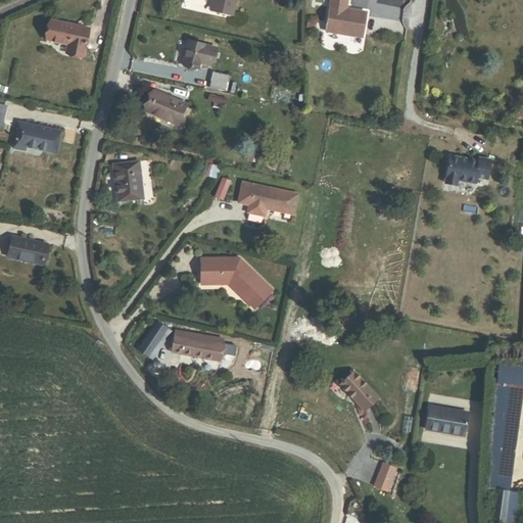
[(239,21),(243,0),(217,0),(214,15),(239,21)]
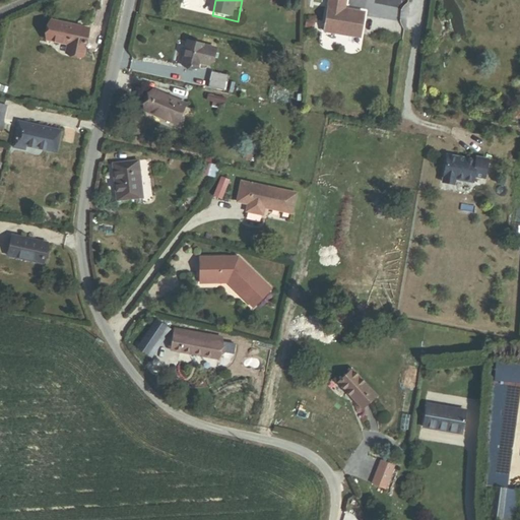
[(344,9),(345,0),(328,0),(324,33),(360,38),(364,12),(344,9)]
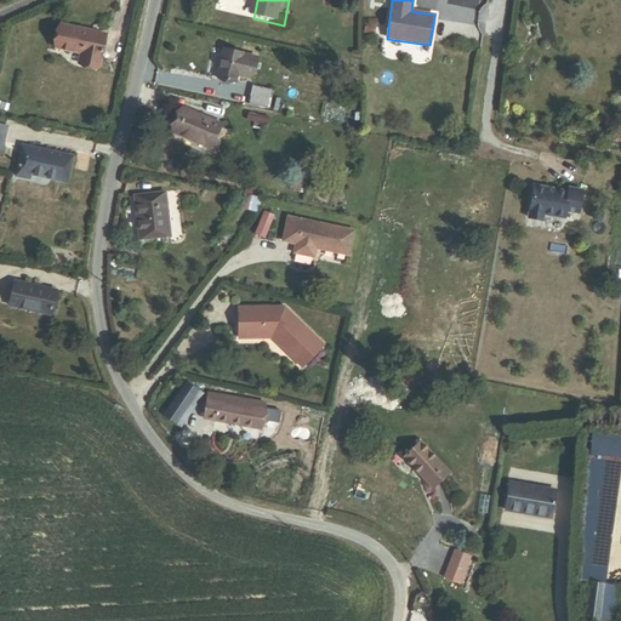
[(98,67),(106,34),(61,24),(56,47),(80,53),(78,62),(98,67)]
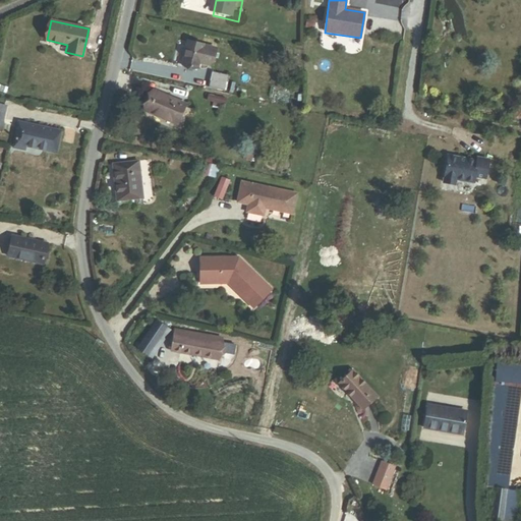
[(218,67),(221,52),(190,46),(185,70),(200,72),(201,69),(212,72),(218,67)]
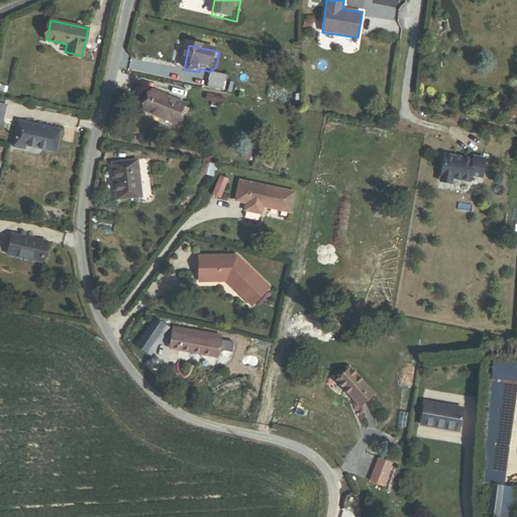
[(226,95),(229,79),(214,76),(210,92),(226,95)]
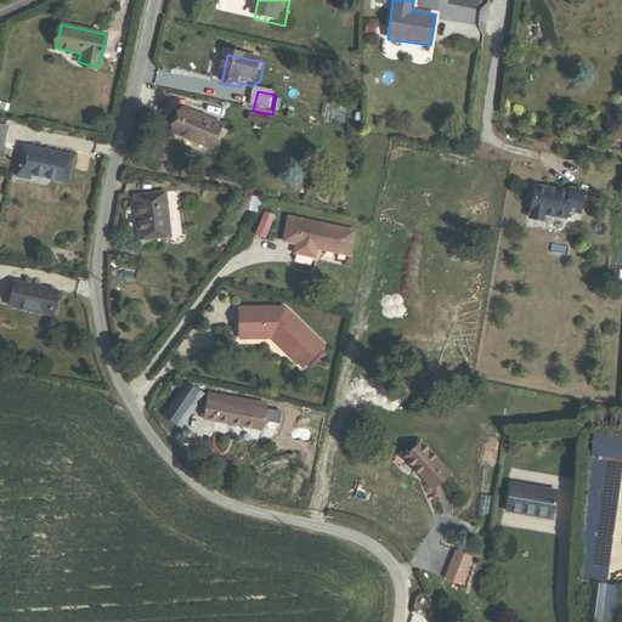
[(177,131),(218,150),(230,122),(190,103),(177,131)]
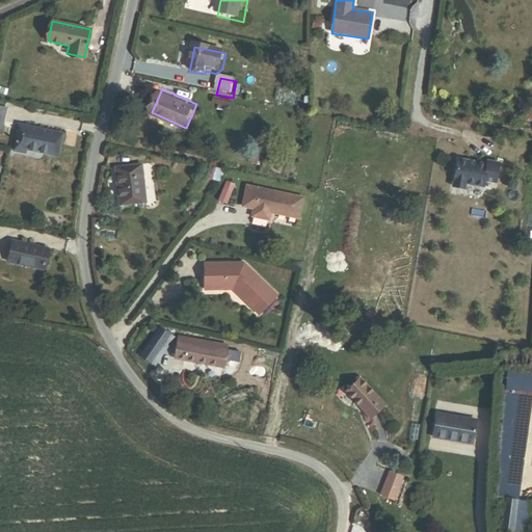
[(0,134),(4,135),(9,111),(0,108),(0,134)]
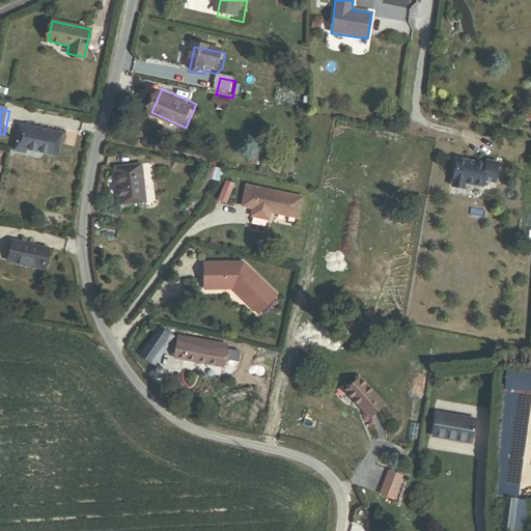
[(30,151),(61,157),(65,135),(20,127),(16,152),(29,155),(30,151)]
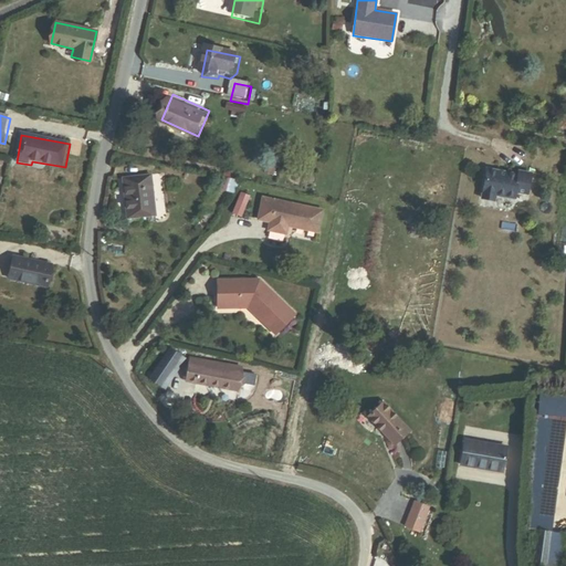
[(527,195),(531,174),(519,171),(517,175),(486,169),(481,198),(494,200),(495,196),(514,199),(515,192),(527,195)]
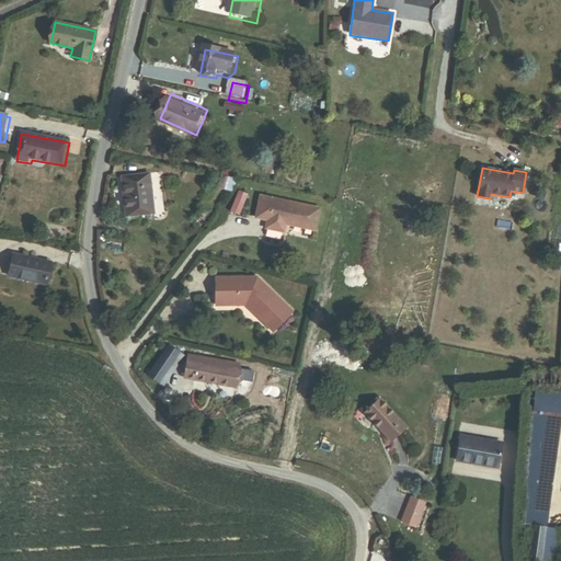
[(146,216),(160,214),(153,173),(125,178),(133,226),(147,224),(146,216)]
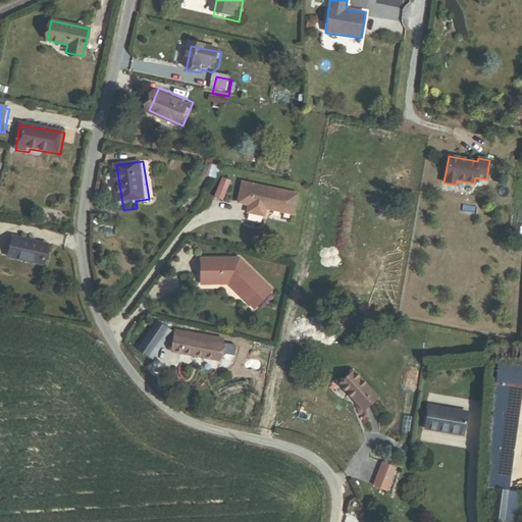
[(293,215),(298,194),(242,181),(238,203),(249,205),(247,212),(264,216),(265,209),(293,215)]
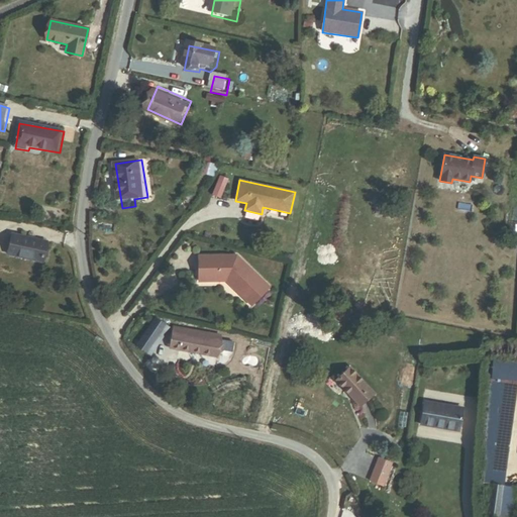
[(10,254),(45,261),(49,238),(14,232),(10,254)]
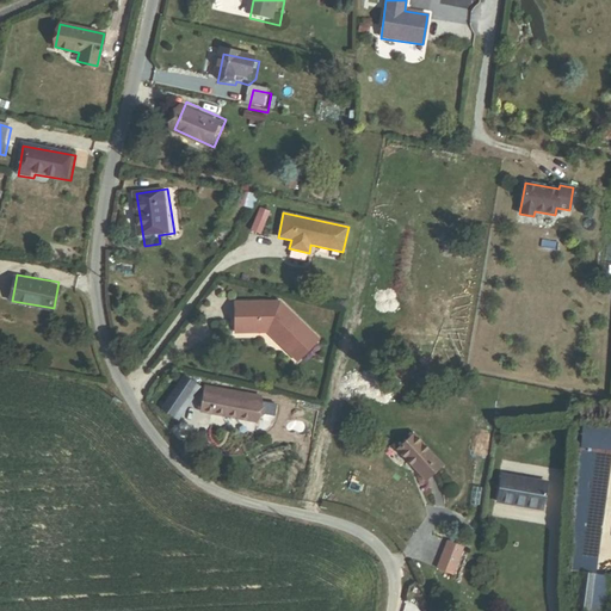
[(318,339),(279,302),(234,302),(234,333),(267,333),(275,327),(291,344),(285,350),(296,360),(318,339)]
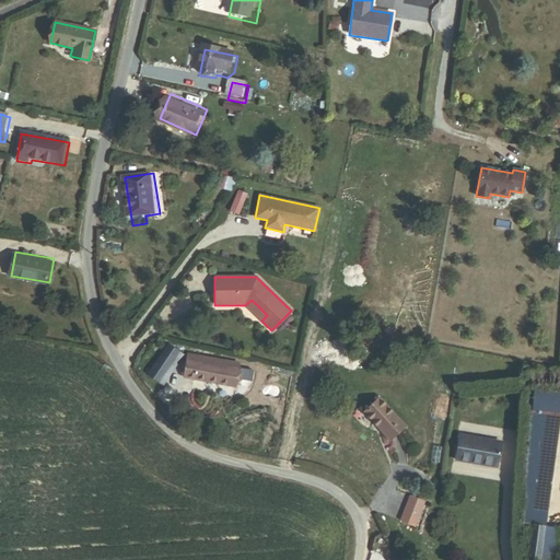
[(267,315),(252,300),(245,305),(261,321),(267,315)]
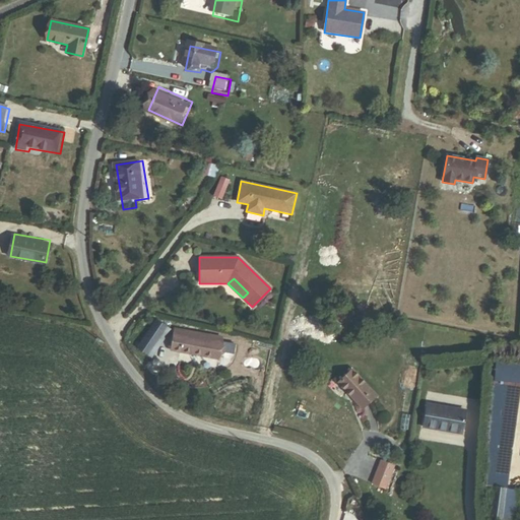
[(135,348),(147,356),(167,328),(153,320),(135,348)]
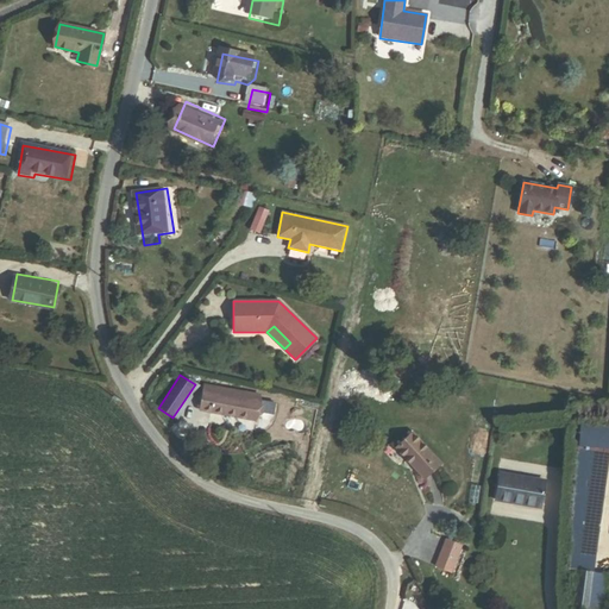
[(252,420),(256,395),(205,387),(200,412),(252,420)]
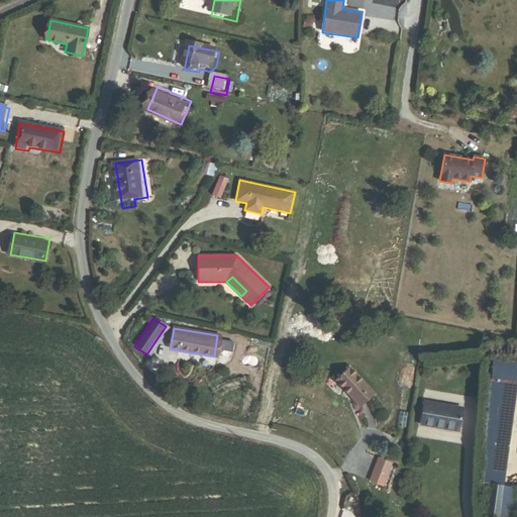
[(501,516),(506,488),(504,488),(516,388),(516,357),(495,355),(487,418),(484,483),(487,484),(486,489),(490,490),(486,516),(501,516)]
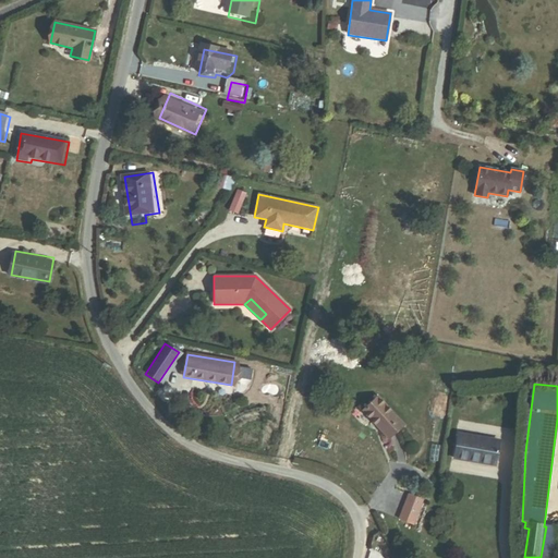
[(390,440),(404,427),(379,400),(365,413),(390,440)]
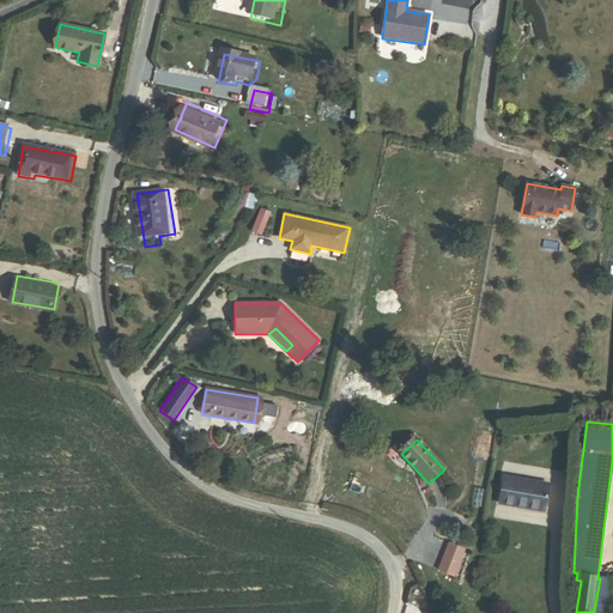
[(499,503),(544,510),(547,484),(504,477),(499,503)]
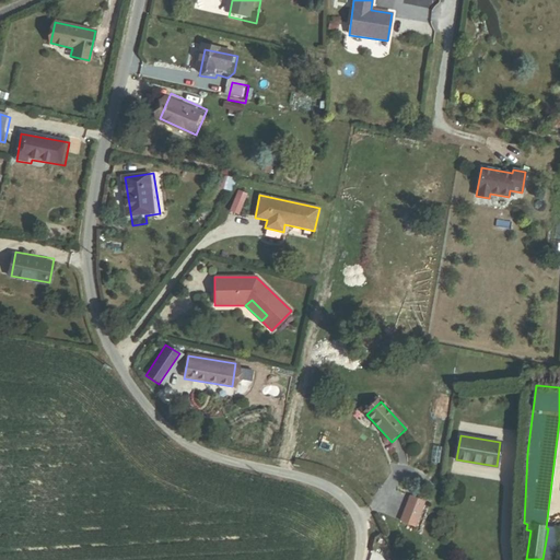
[(400,520),(415,525),(423,500),(409,494),(400,520)]
